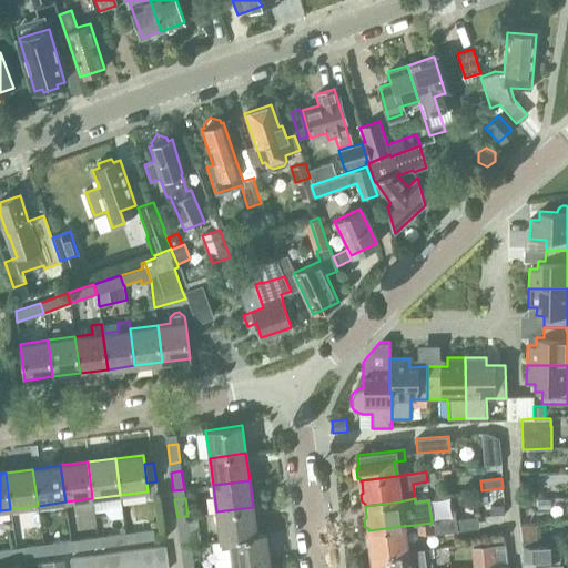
[(519,498),(519,508),(529,508),(529,498),(519,498)]
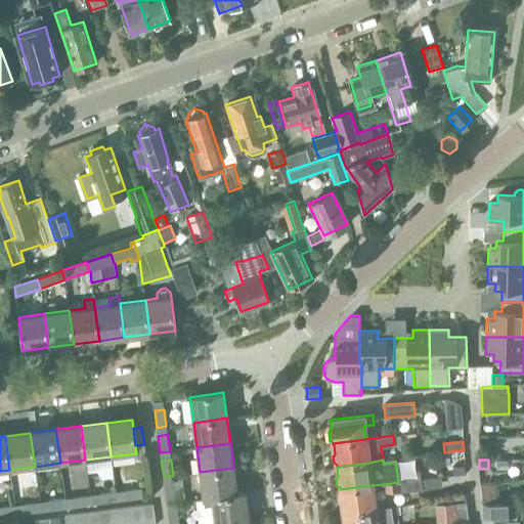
[(453,475),(465,474),(464,465),(452,466),(453,475)]
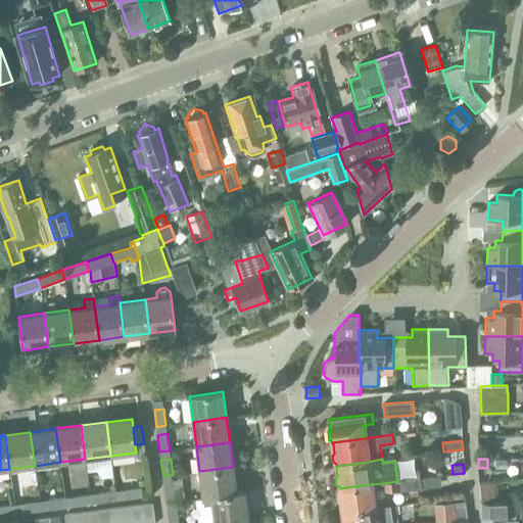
[(203,497),(210,496),(236,493),(236,492),(233,467),(199,471),(203,497)]
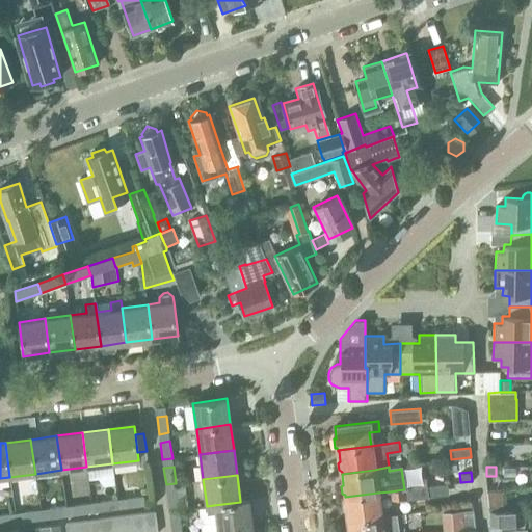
[(167,495),(169,511),(188,509),(185,483),(176,484),(177,494),(167,495)]
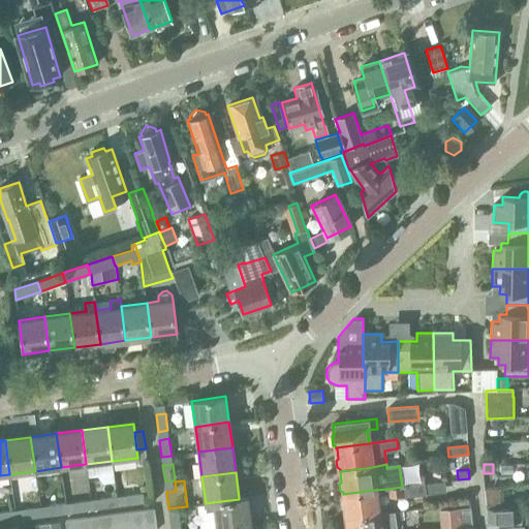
[(424,484),(402,487),(389,489),(390,497),(403,495),(403,497),(425,495),(424,484)]
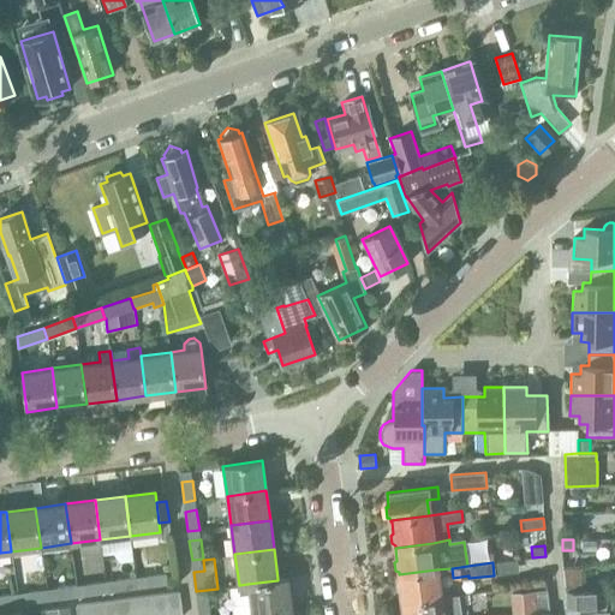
[(399,574),(399,578),(396,580),(398,587),(400,589),(402,602),(440,597),(436,569),(399,574)]
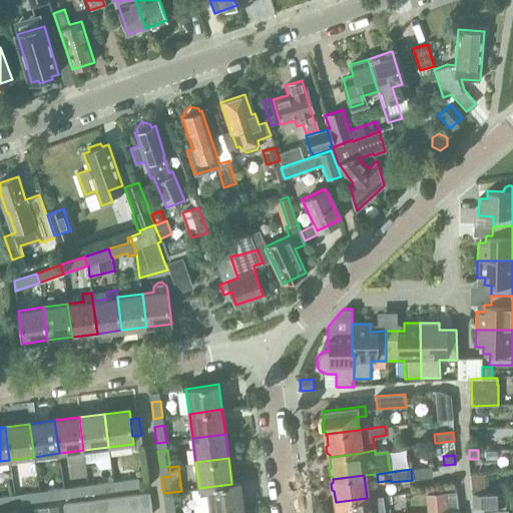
[(121,479),(122,489),(140,487),(138,477),(121,479)]
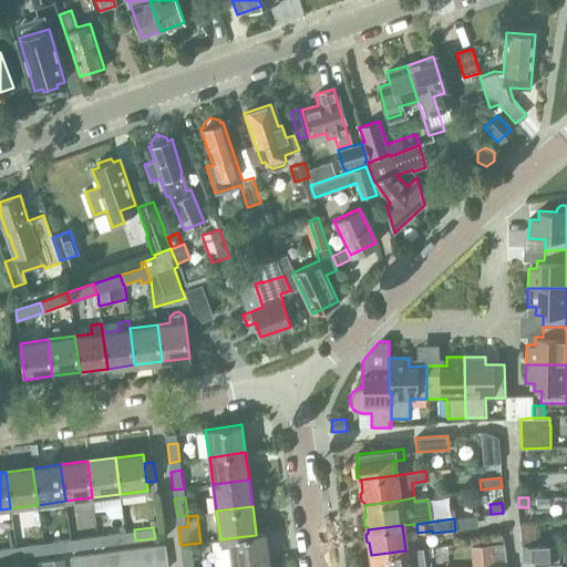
[(109,545),(126,543),(125,532),(106,534),(109,545)]
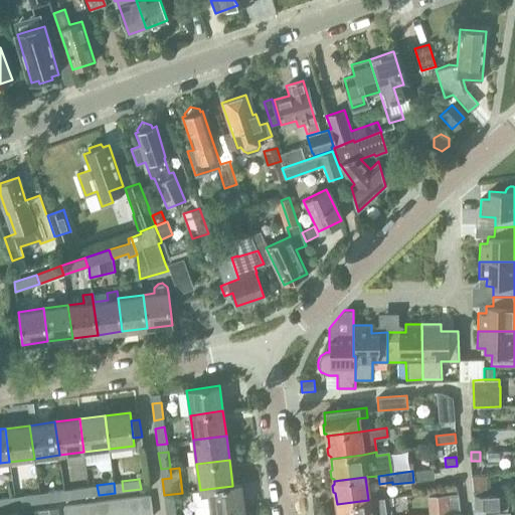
[(211,514),(244,510),(240,484),(232,485),(232,486),(207,489),(200,490),(201,498),(208,497),(211,514)]
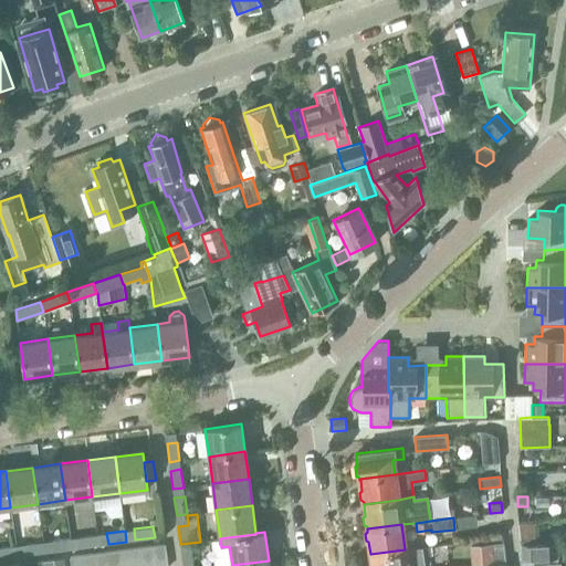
[(98,545),(97,534),(80,536),(81,547),(98,545)]
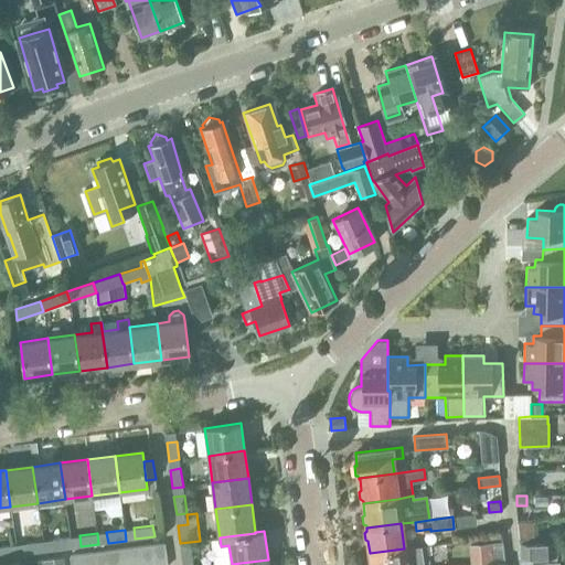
[(53,551),(71,547),(70,536),(52,539),(53,551)]
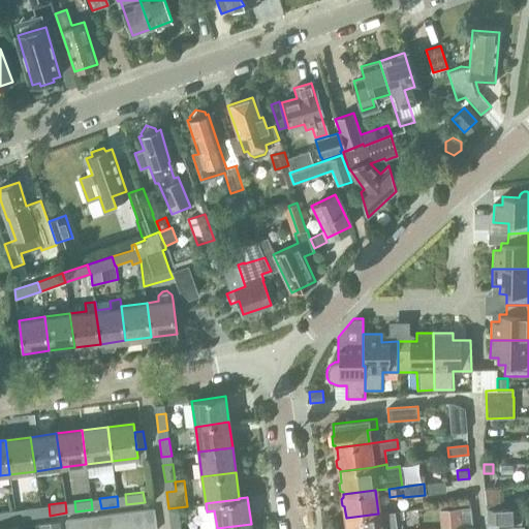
[(24,519),(41,517),(39,505),(23,508),(24,519)]
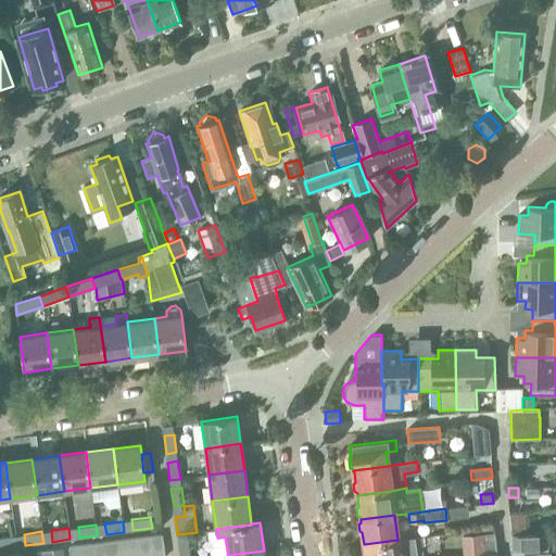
[(468,555),(497,553),(494,532),(462,535),(463,543),(463,555),(468,555)]
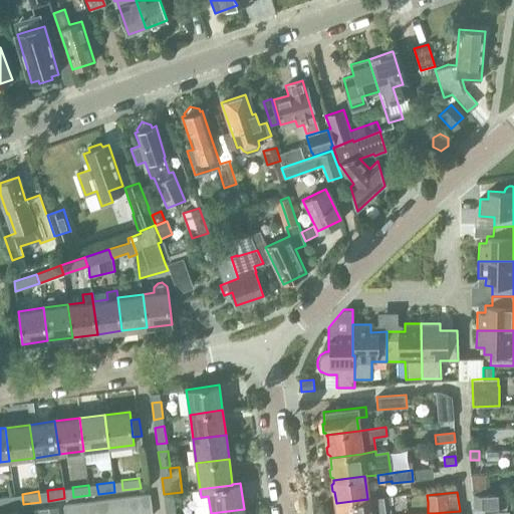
[(473,494),(474,507),(506,506),(506,492),(482,493),(473,494)]
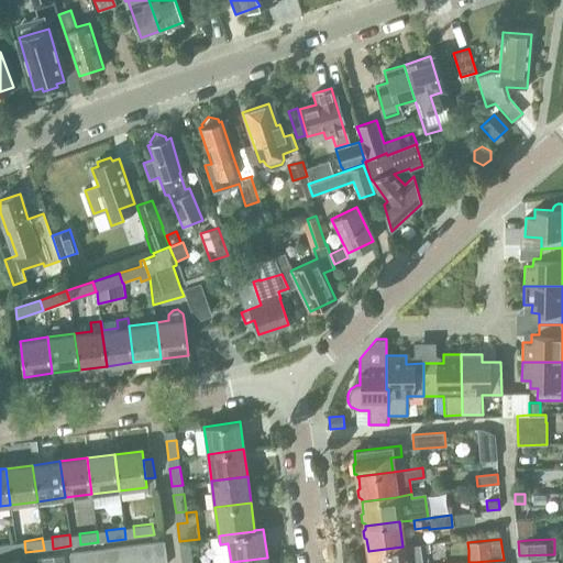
[(0,555),(17,553),(15,542),(0,543),(0,555)]
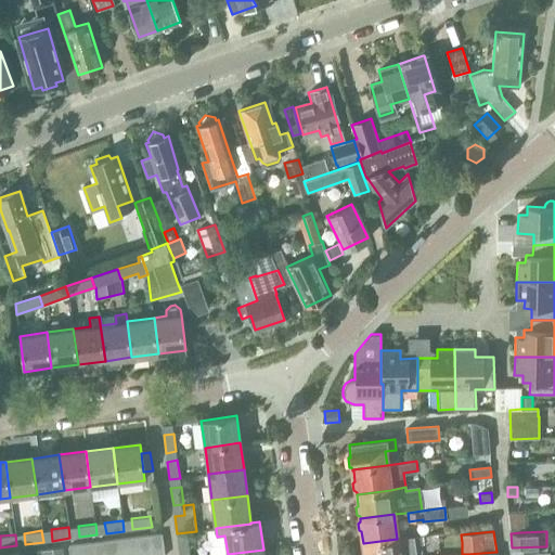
[(163,554),(160,534),(149,536),(151,554),(163,554)]
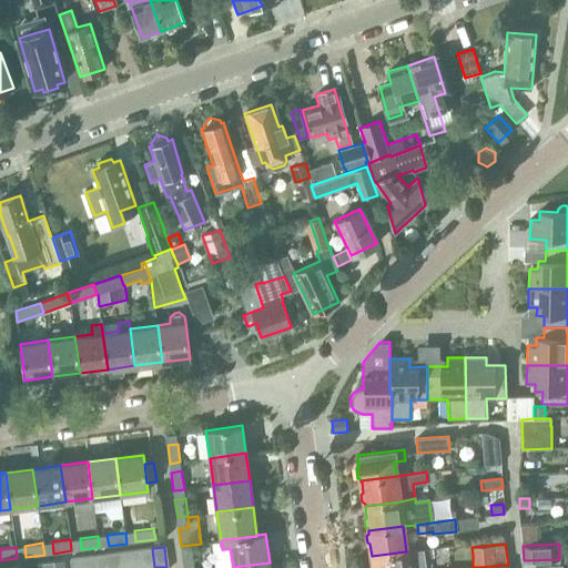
[(154,567),(152,548),(141,550),(142,567),(154,567)]
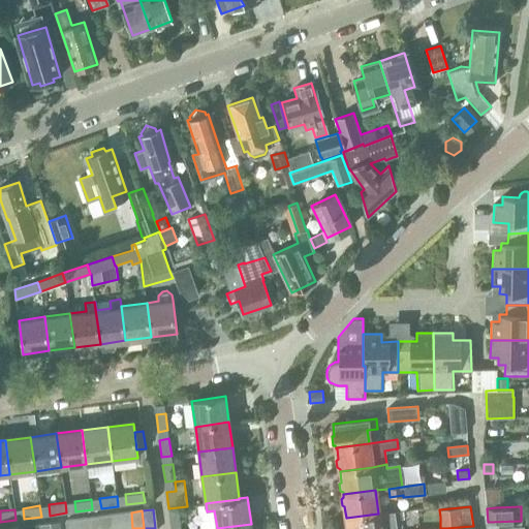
[(346,518),(346,520),(344,522),(345,528),(397,528),(395,511),(378,514),(346,518)]
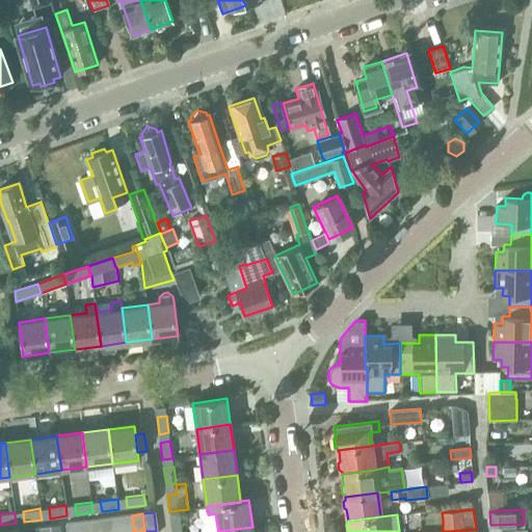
[(133,531),(132,515),(121,516),(123,531),(133,531)]
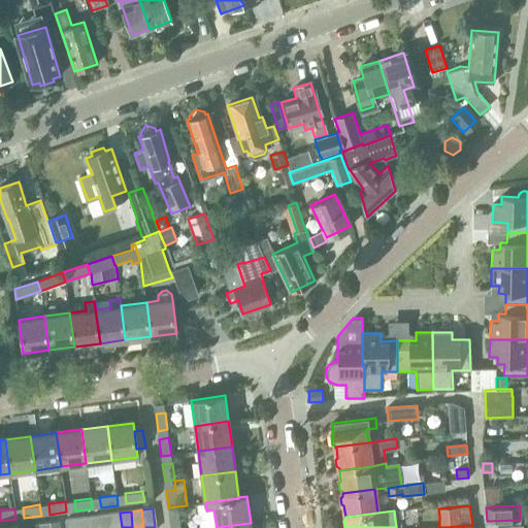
[(122,527),(120,513),(108,515),(110,527),(122,527)]
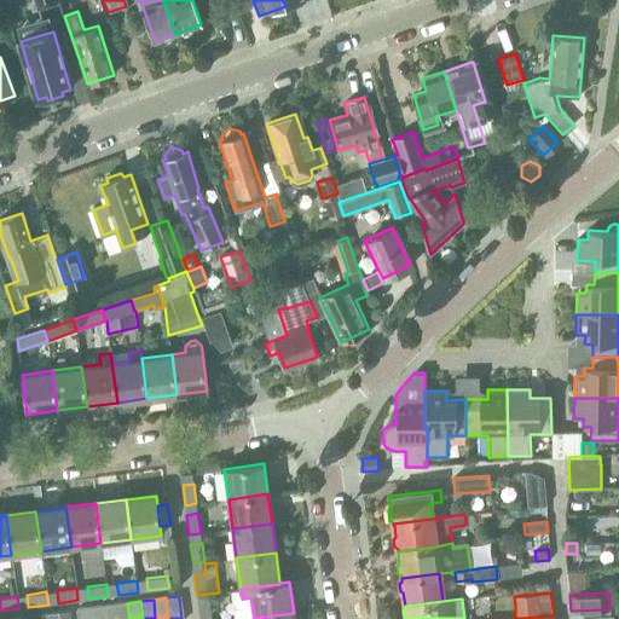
[(129,618),(127,603),(115,605),(116,618),(129,618)]
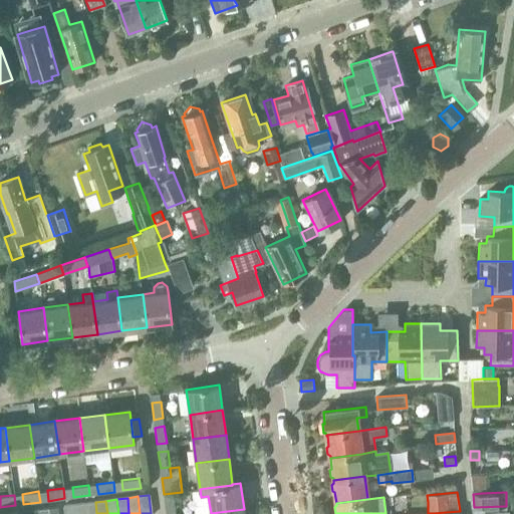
[(96,513),(95,502),(84,504),(85,513),(96,513)]
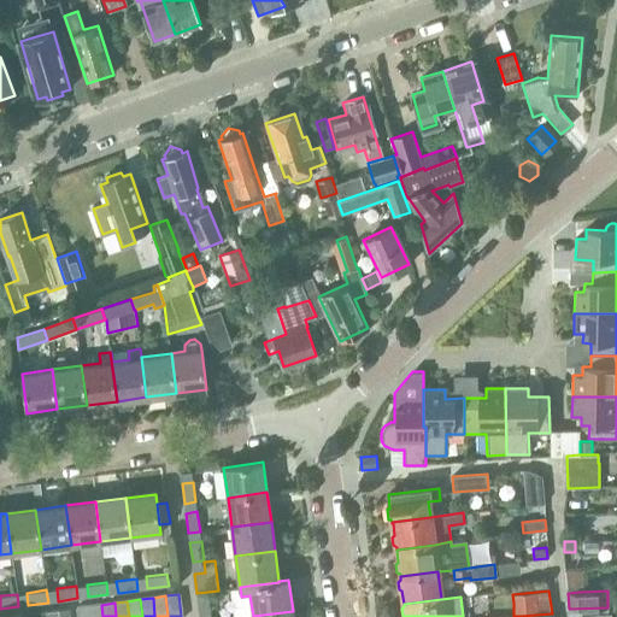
[(211,616),(210,603),(198,604),(199,616),(211,616)]
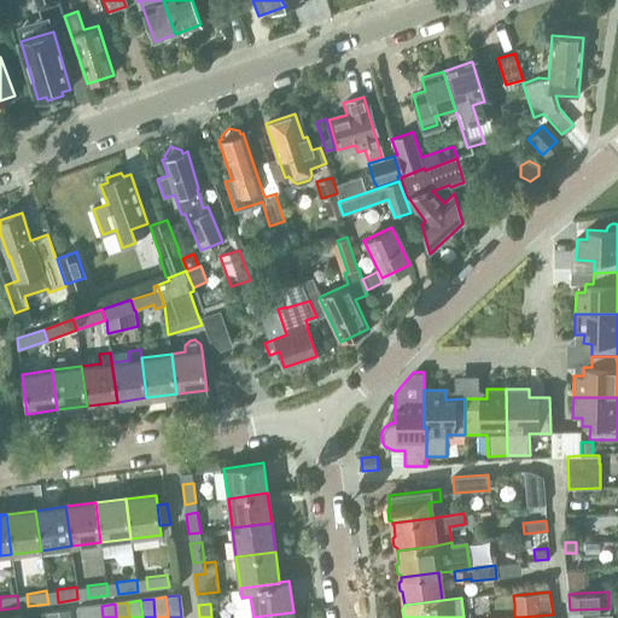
[(103,617),(101,606),(88,607),(89,617),(103,617)]
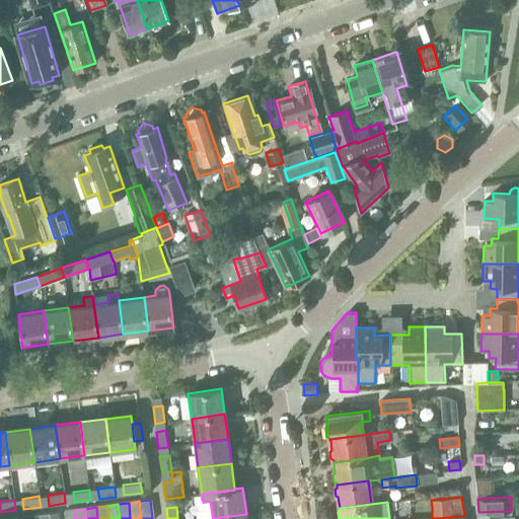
[(75,518),(74,510),(64,512),(64,518),(75,518)]
